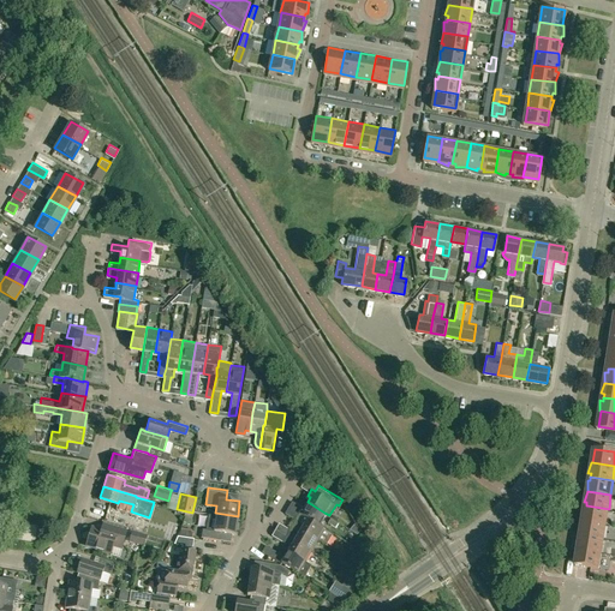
[(288,505),(318,523),(324,513),(308,502),(305,508),(292,499),(288,505)]
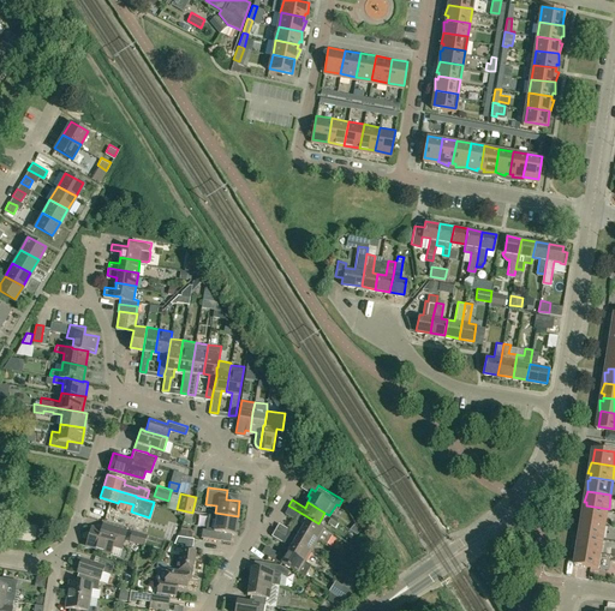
[(118,503),(117,507),(131,511),(133,504),(119,501),(118,503)]
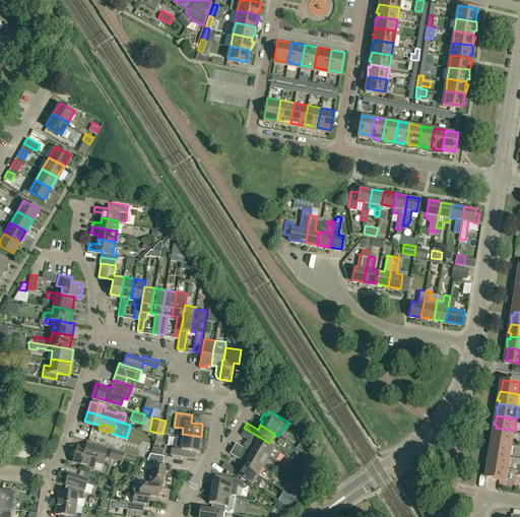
[(273,445),(269,443),(244,428),(241,433),(257,442),(254,446),(268,455),(275,459),(281,450),(273,445)]
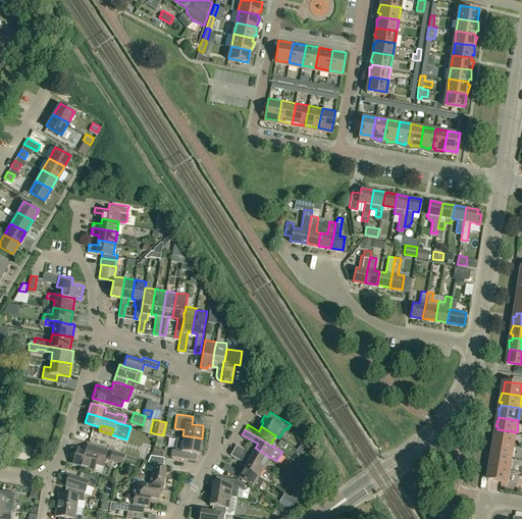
[(494,442),(496,442),(515,445),(517,432),(498,429),(497,432),(494,432),(494,442)]
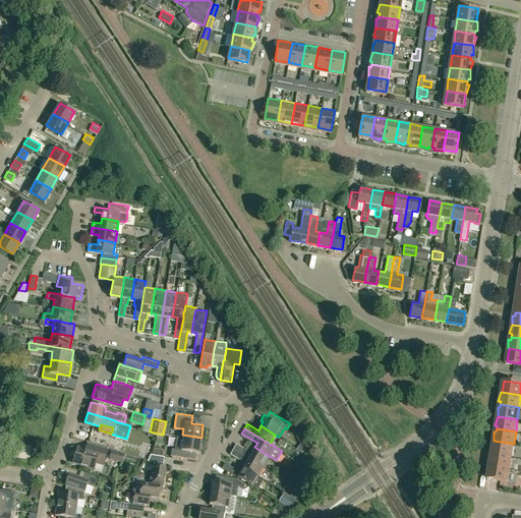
[(178,442),(177,447),(171,446),(170,453),(186,456),(187,449),(199,451),(201,438),(182,435),(181,442),(178,442)]
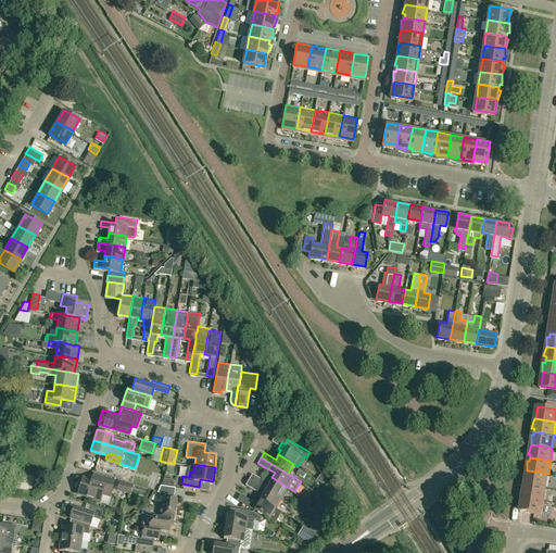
[(546,487),(548,474),(528,470),(527,470),(523,479),(527,480),(526,484),(546,487)]
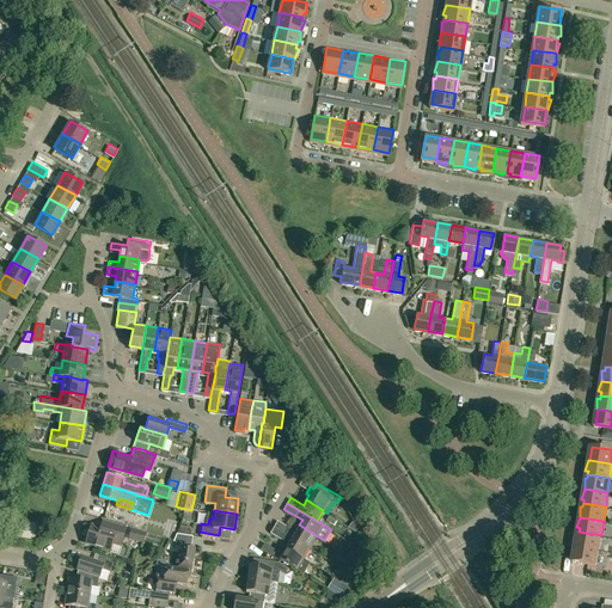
[(108,528),(91,523),(86,541),(96,544),(96,545),(110,548),(112,540),(121,542),(126,526),(109,521),(108,528)]
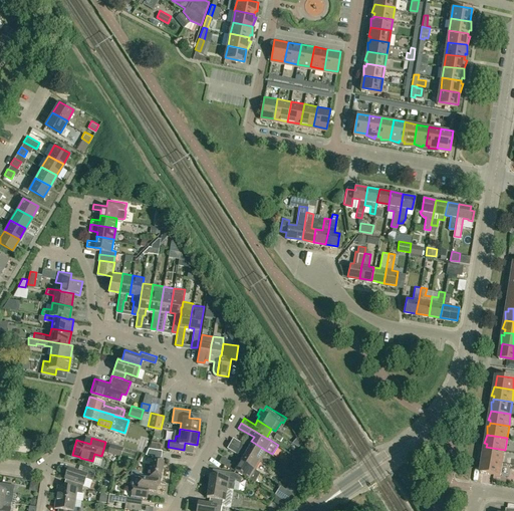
[(240,459),(254,468),(260,458),(239,446),(230,441),(227,446),(243,455),(240,459)]
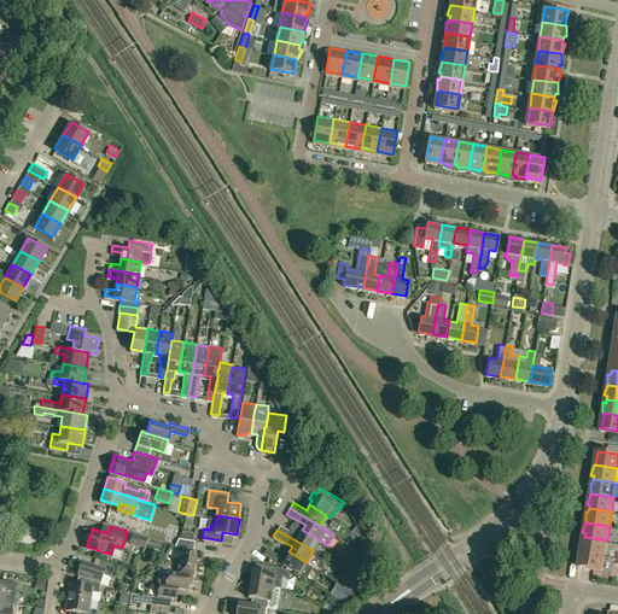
[(319,541),(302,530),(299,534),(291,530),(287,536),(313,550),(319,541)]
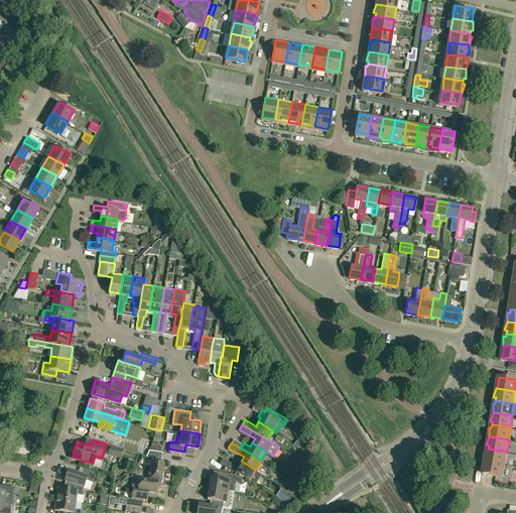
[(122,456),(124,450),(109,444),(107,452),(122,456)]
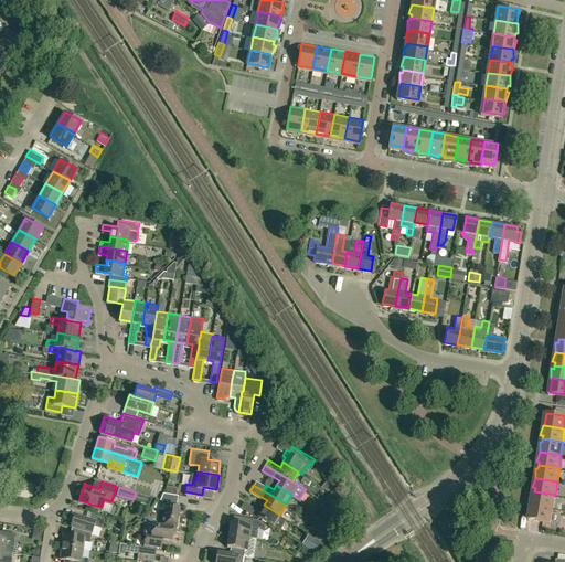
[(161,523),(177,526),(179,505),(177,504),(178,494),(162,490),(160,499),(167,500),(166,515),(162,515),(161,523)]
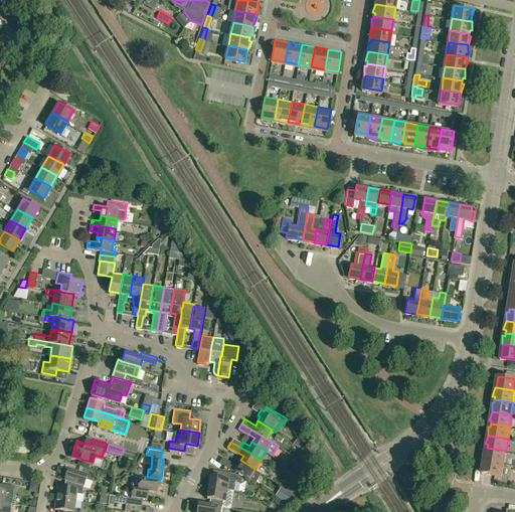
[(484,459),(485,460),(504,462),(506,451),(487,448),(487,451),(484,450),(484,459)]
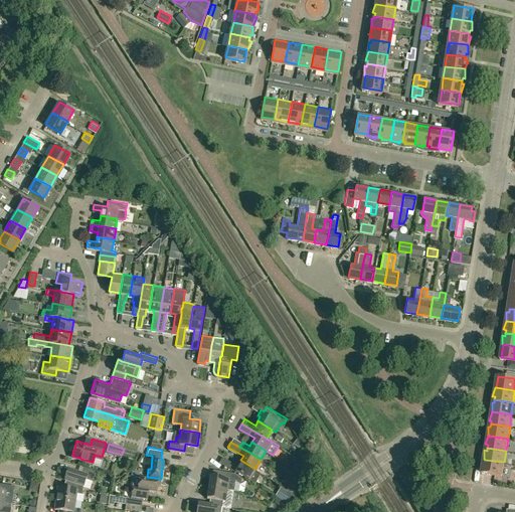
[(219,460),(254,481),(260,472),(254,469),(240,460),(238,465),(222,455),(219,460)]
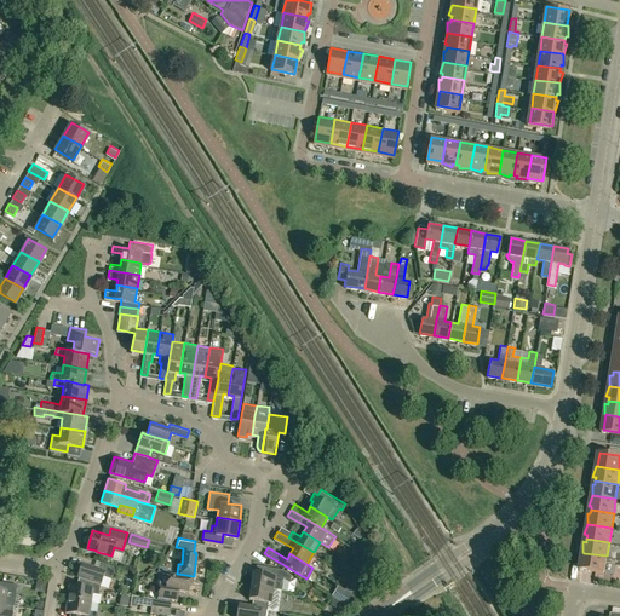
[(604,571),(607,556),(584,553),(581,568),(604,571)]
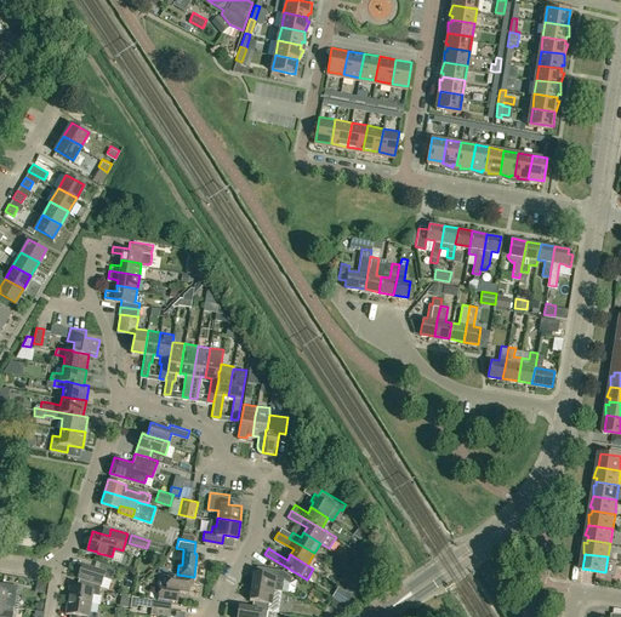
[(81,577),(100,583),(103,575),(112,577),(114,565),(101,561),(100,567),(83,563),(78,576),(81,577)]
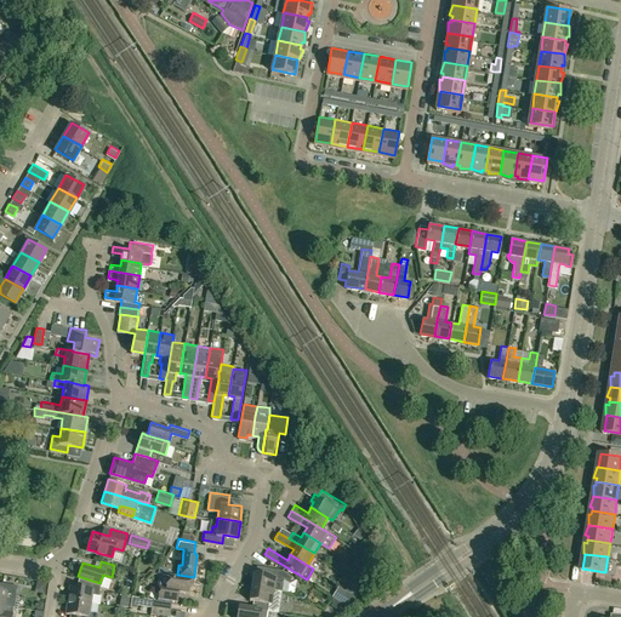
[(289,581),(292,573),(281,567),(272,566),(271,572),(254,570),(251,584),(283,589),(284,581),(283,581),(284,577),(289,581)]
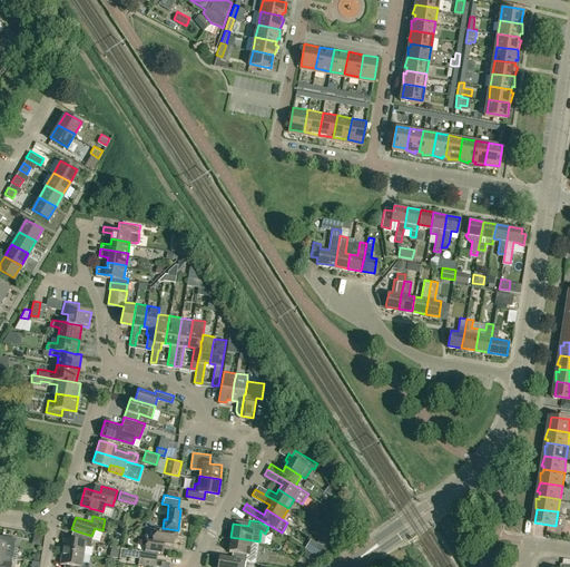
[(178,530),(163,528),(154,527),(153,536),(147,535),(145,547),(163,550),(164,540),(173,543),(175,533),(177,534),(178,530)]
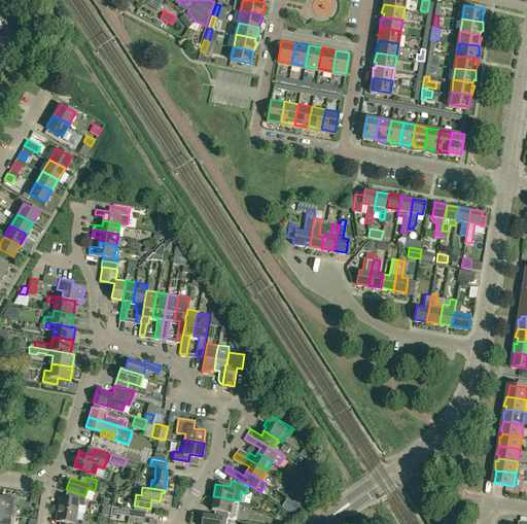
[(58,507),(77,511),(78,502),(83,503),(84,495),(69,490),(68,497),(59,495),(58,507)]
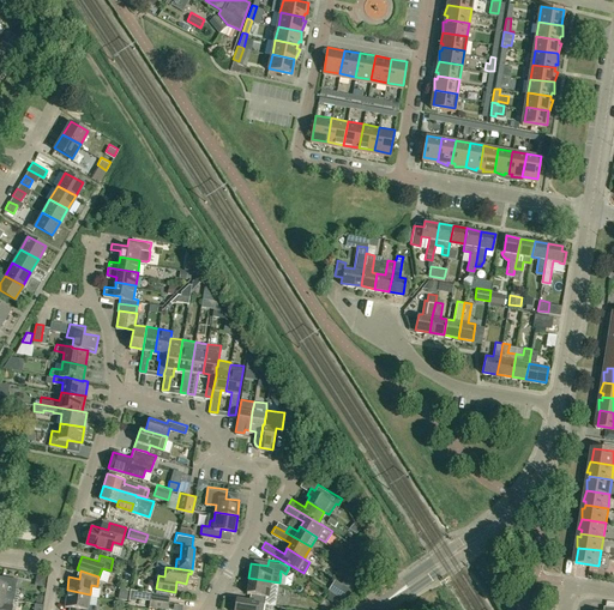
[(0,595),(14,598),(17,577),(2,574),(1,581),(0,581),(0,595)]
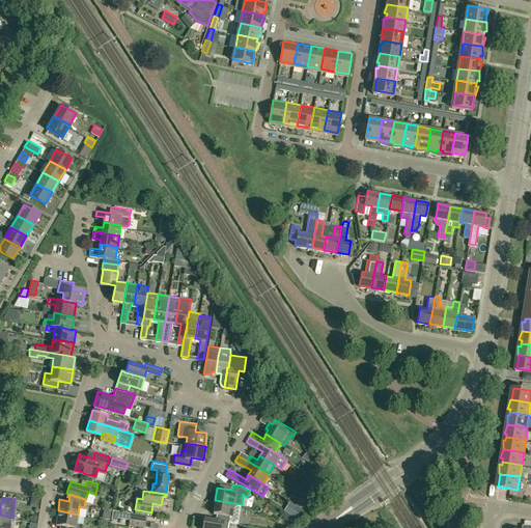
[(302,507),(307,510),(317,502),(312,499),(310,501),(305,499),(301,506),(302,507)]
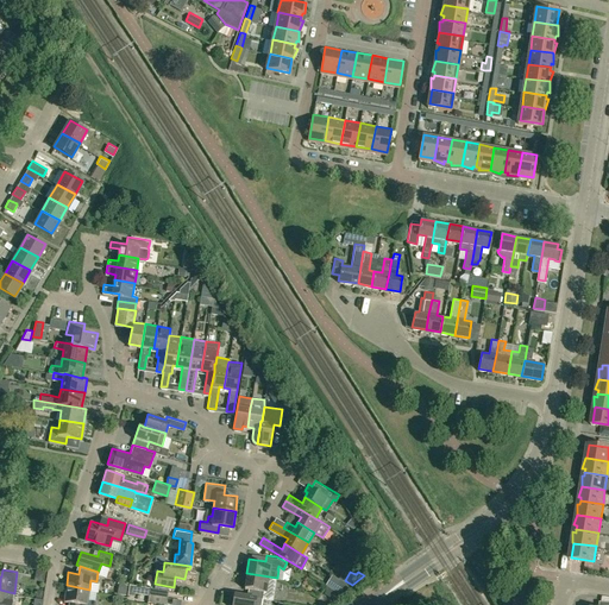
[(253,596),(272,598),(277,578),(246,573),(245,586),(255,588),(253,596)]
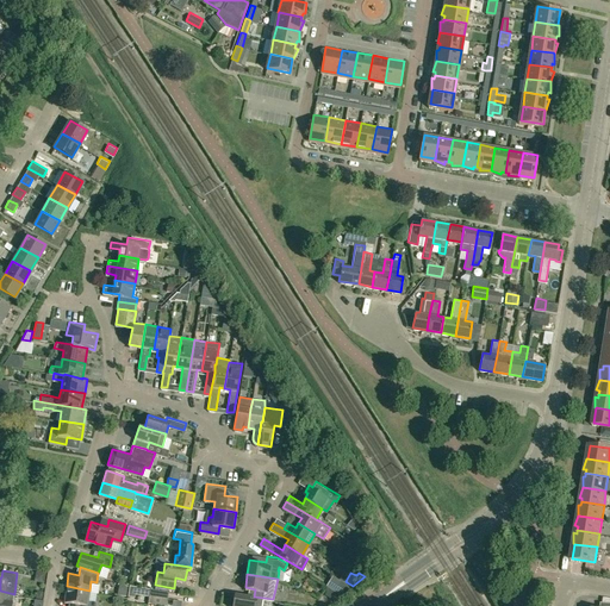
[(334,589),(342,594),(353,586),(341,579),(334,589)]
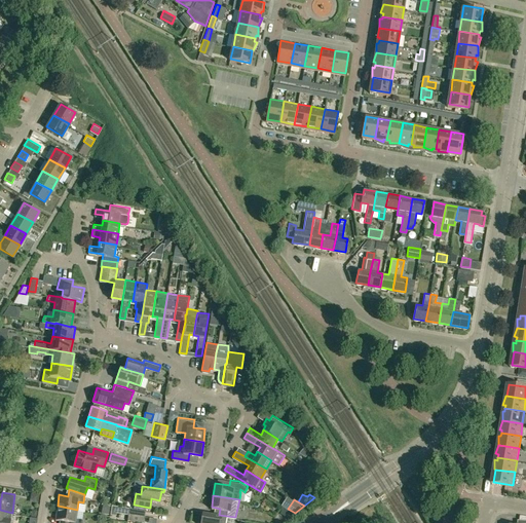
[(110,505),(103,502),(101,512),(109,513),(110,505)]
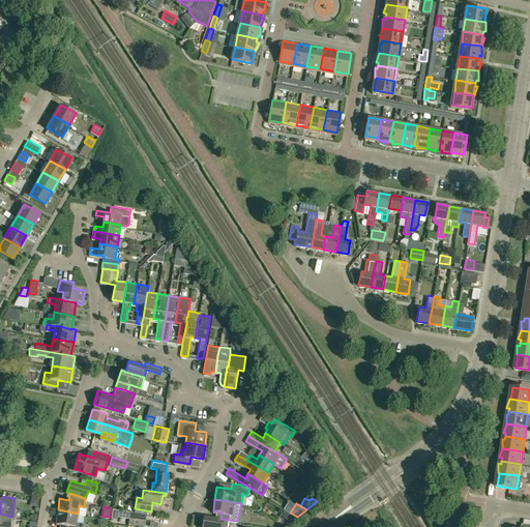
[(78,514),(58,509),(56,522),(69,525),(69,526),(82,526),(83,522),(77,520),(78,514)]
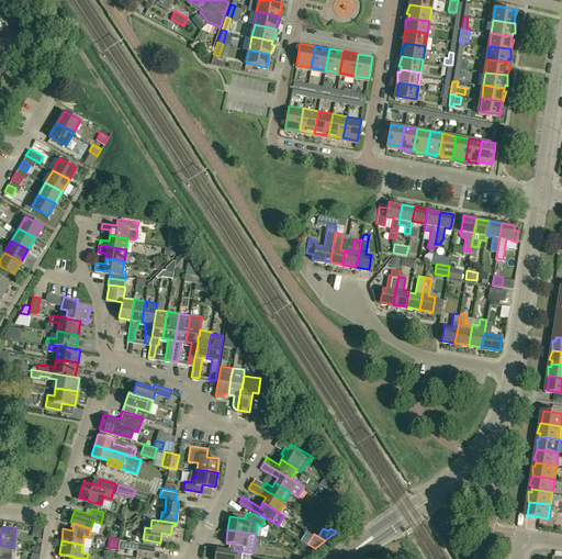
[(154,557),(155,544),(137,541),(136,555),(154,557)]
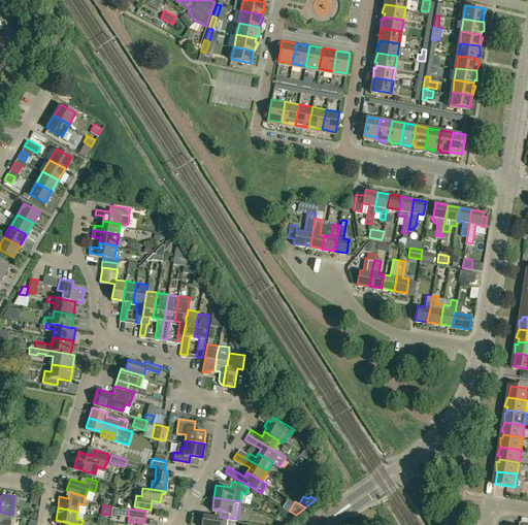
[(0,524),(9,524),(10,522),(12,515),(0,512),(0,524)]
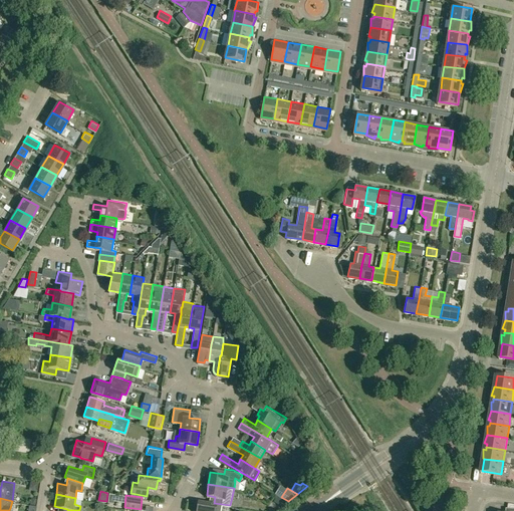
[(220,510),(221,504),(230,506),(230,505),(214,503),(198,500),(198,502),(195,501),(193,509),(196,510),(220,510)]
